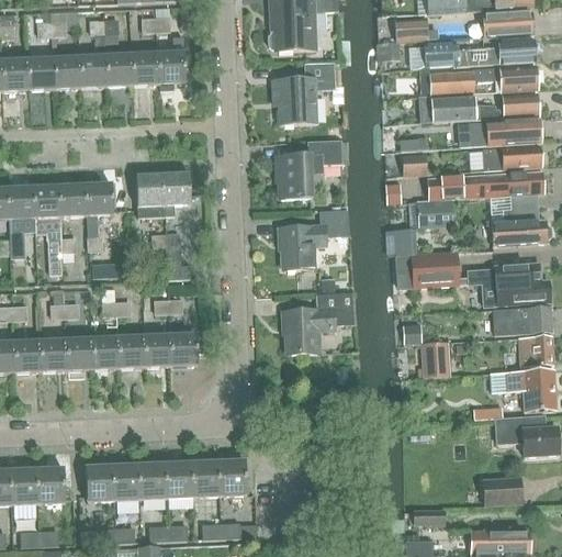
[(315,47),(314,11),(337,10),(336,0),(269,0),(270,19),(274,19),(274,31),(270,31),(268,34),(269,45),(271,47),(276,47),(276,49),(315,47)]
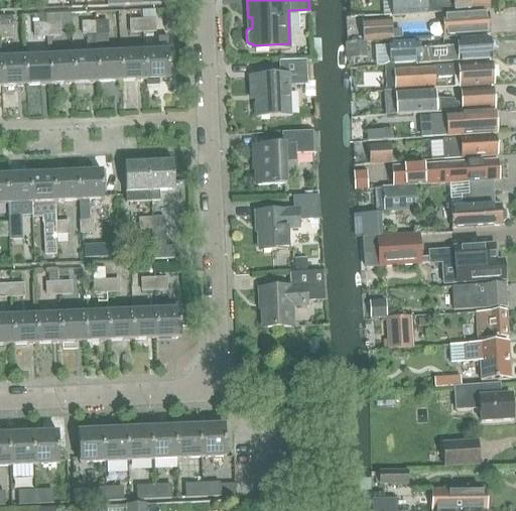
[(382,0),(383,13),(392,12),(392,11),(488,5),(488,0),(382,0)]
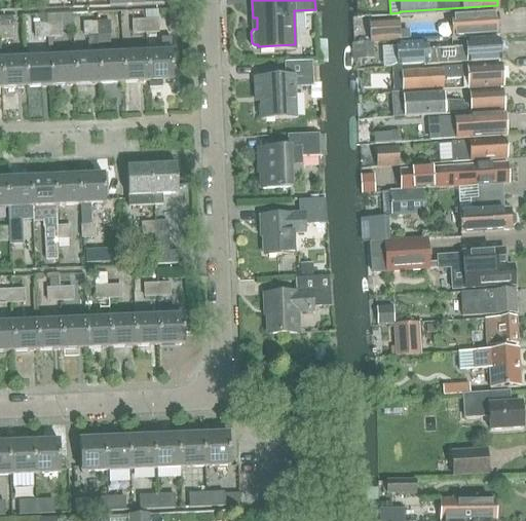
[(451,12),(452,34),(499,31),(498,9),(451,12)]
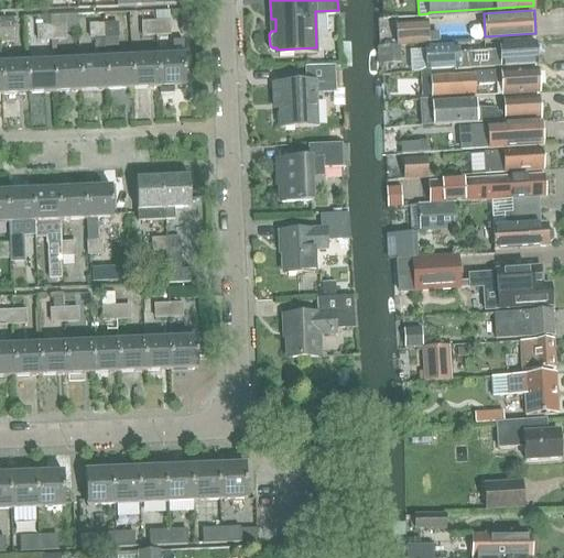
[(51,11),(36,12),(38,37),(52,36),(51,11)]
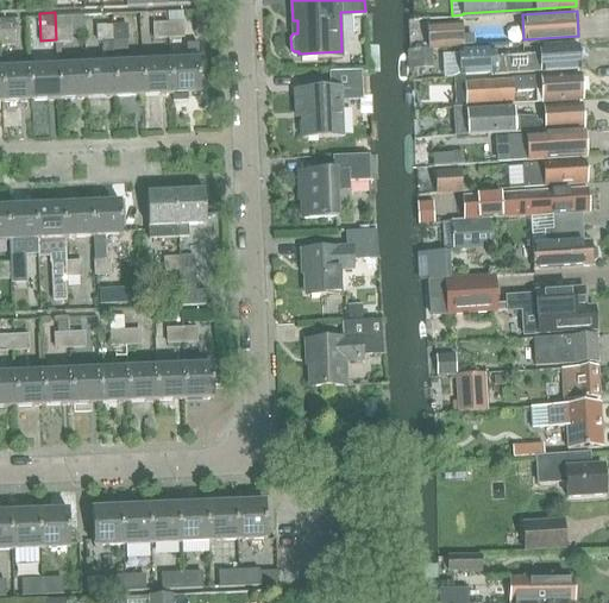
[(56,39),(71,39),(70,12),(55,12),(56,39)]
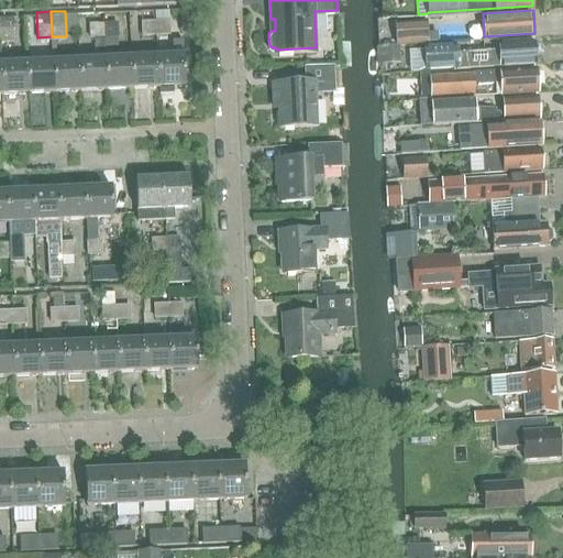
[(0,12),(0,29),(0,40),(15,39),(14,12),(0,12)]
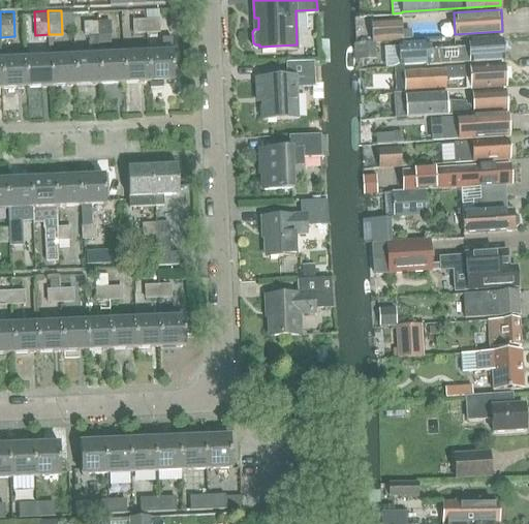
[(132,17),(133,30),(147,30),(146,16),(132,17)]
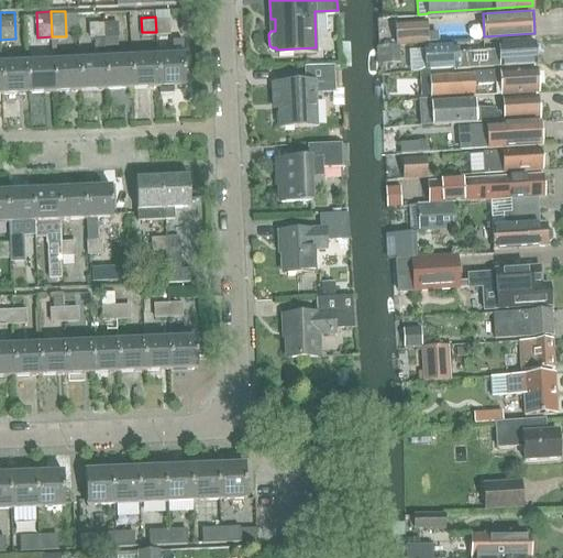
[(155,17),(156,32),(170,31),(169,17),(155,17)]
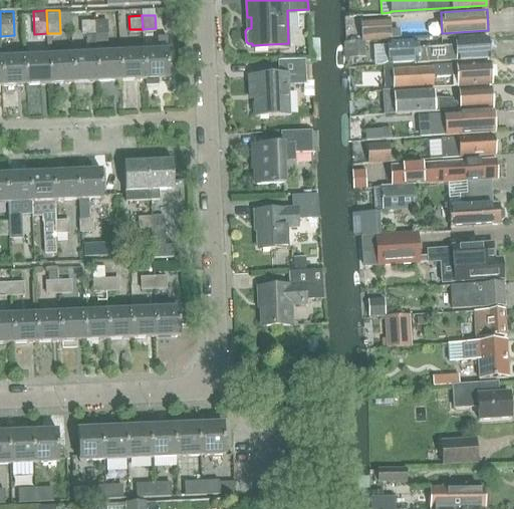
[(361,17),(362,37),(391,35),(390,15),(361,17)]
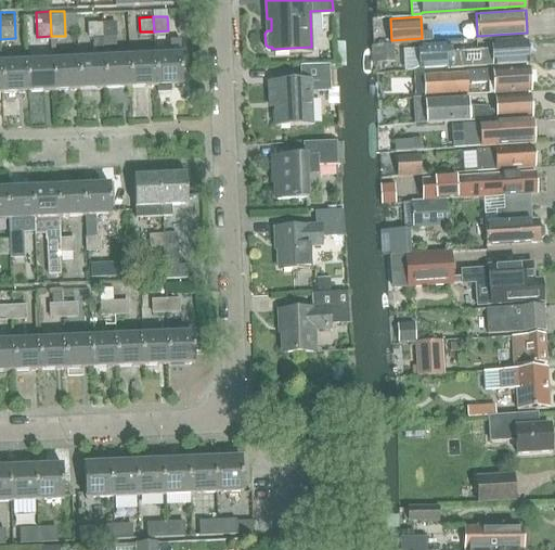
[(78,55),(79,86),(105,85),(103,54),(102,34),(102,18),(87,20),(88,21),(88,35),(93,34),(93,54),(78,55)]
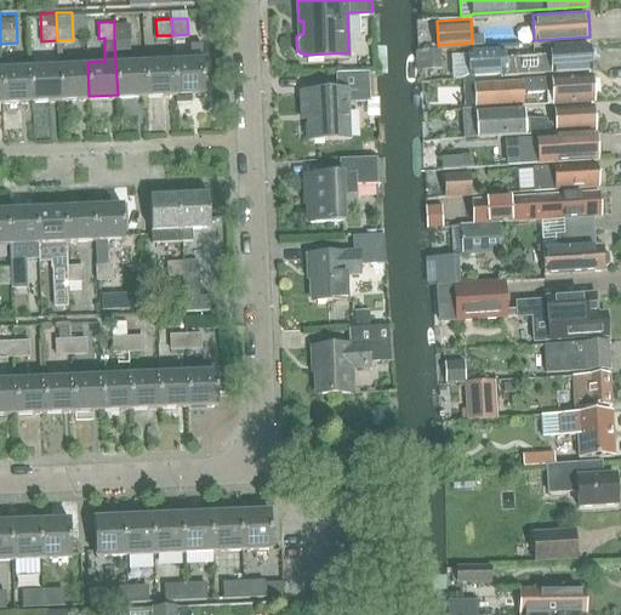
[(114,21),(114,38),(131,36),(130,21),(114,21)]
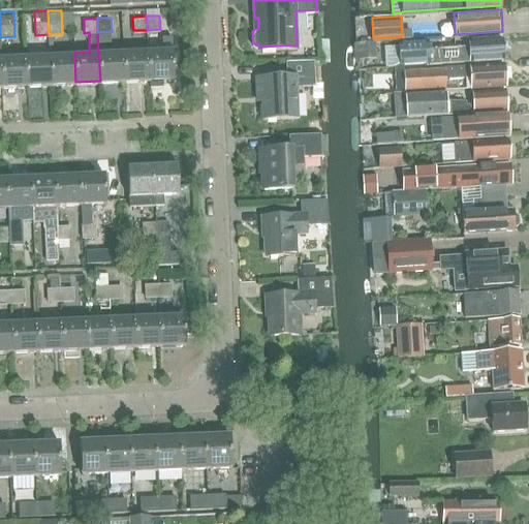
[(469,42),(429,44),(428,39),(399,41),(400,62),(429,60),(429,61),(503,56),(502,35),(469,38),(469,42)]
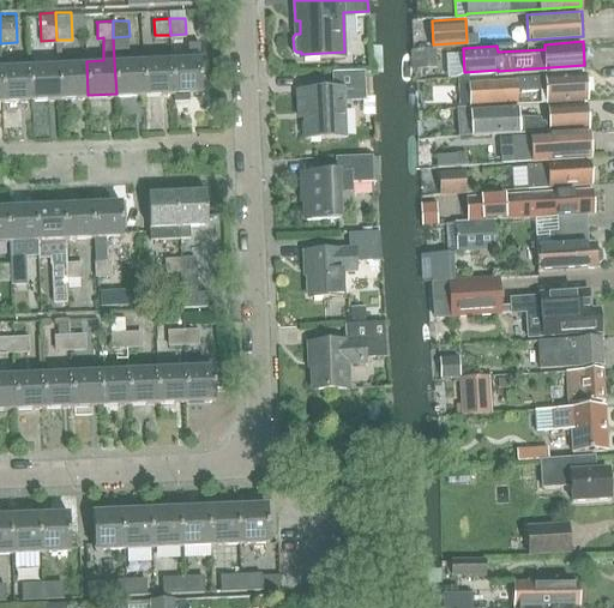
[(172,56),(173,91),(202,90),(200,55),(172,56)]
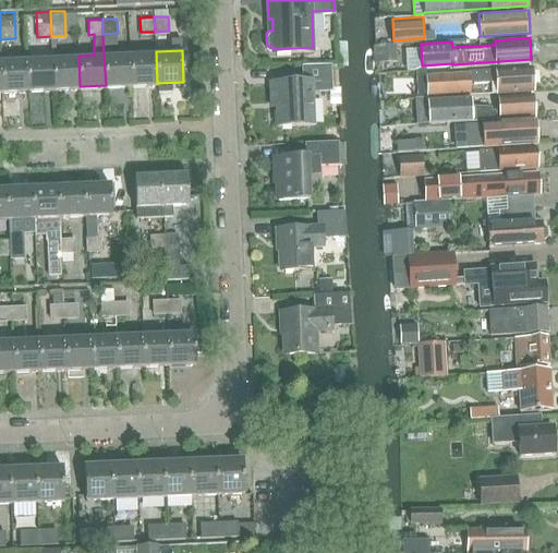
[(130,53),(131,84),(157,83),(156,51),(130,53)]
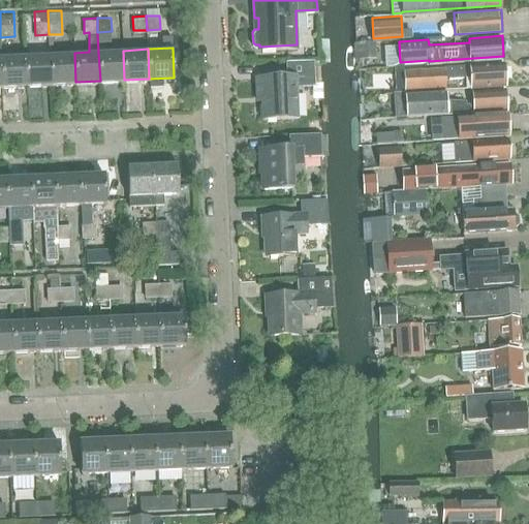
[(98,52),(100,81),(124,80),(123,51),(98,52)]
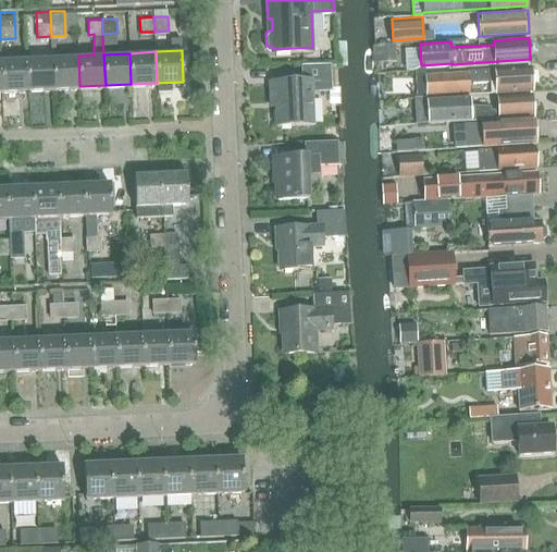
[(78,56),(52,57),(54,87),(79,86),(78,56)]
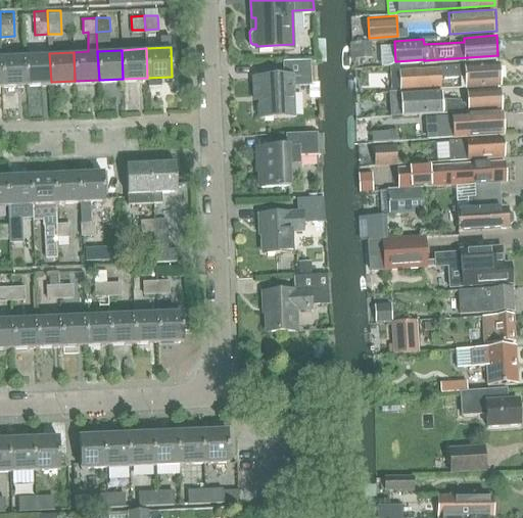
[(49,53),(26,54),(27,83),(51,82),(49,53)]
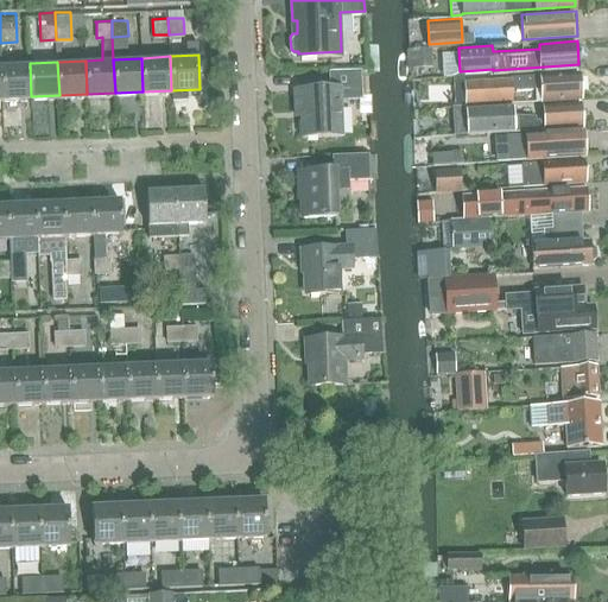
[(30,63),(2,64),(1,64),(2,97),(31,96),(30,63)]
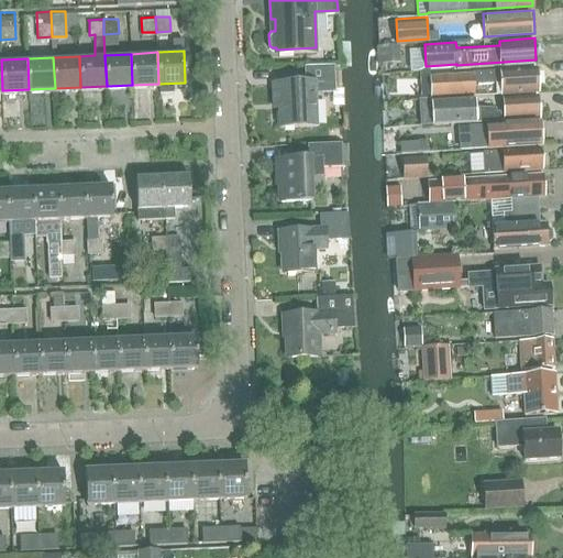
[(273,79),(274,96),(279,95),(280,123),(316,122),(315,88),(334,87),(334,62),(306,63),(306,78),(273,79)]
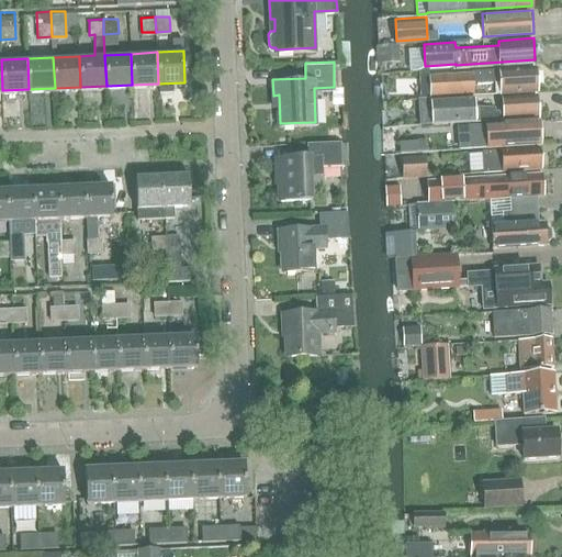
[(474,91),(473,81),(499,80),(499,91),(536,89),(535,65),(473,68),(473,70),(429,73),(430,95),(474,91)]
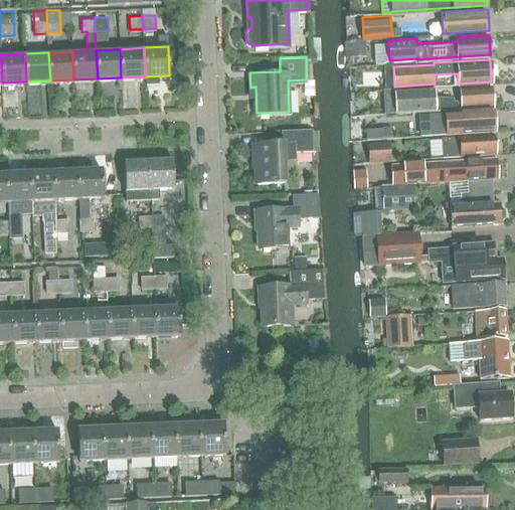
[(395,111),(436,108),(446,108),(493,105),(492,85),(460,87),(460,98),(454,99),(454,96),(435,95),(435,89),(394,91),(395,111)]
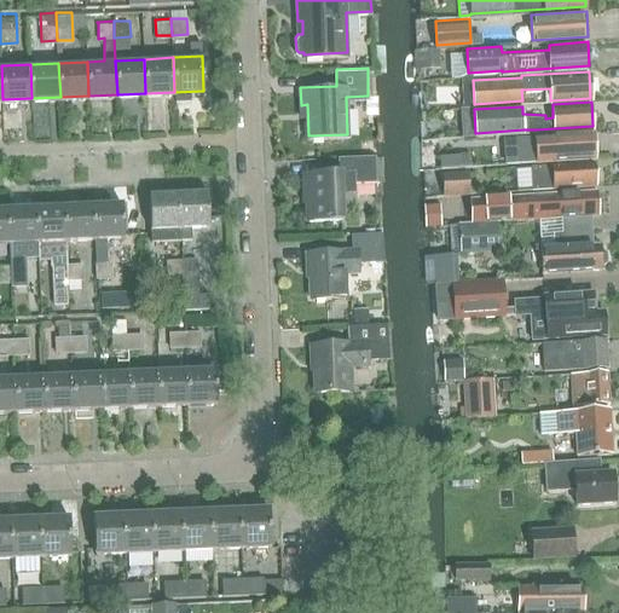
[(520,136),(521,160),(550,158),(594,155),(593,131),(534,134),(534,136),(520,136)]
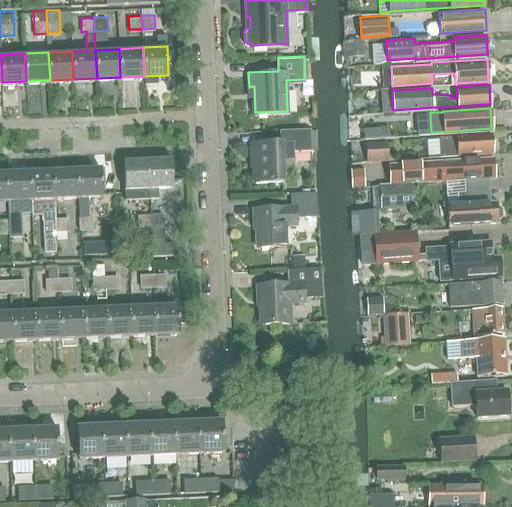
[(381,125),(364,127),(365,136),(381,135),(381,125)]
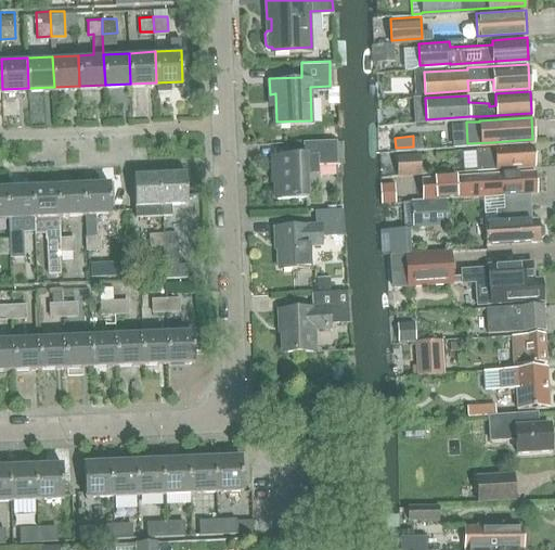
[(319,169),(318,162),(337,161),(336,138),(304,139),(304,152),(272,153),(273,167),(275,167),(276,195),(307,194),(306,170),(319,169)]
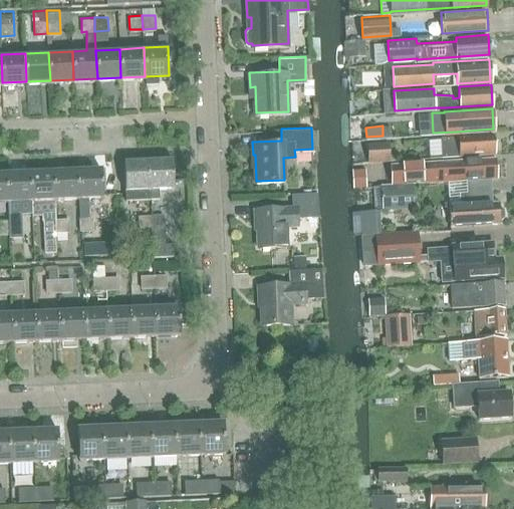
[(461,135),(440,136),(442,156),(462,155),(462,154),(495,152),(494,132),(461,134),(461,135)]
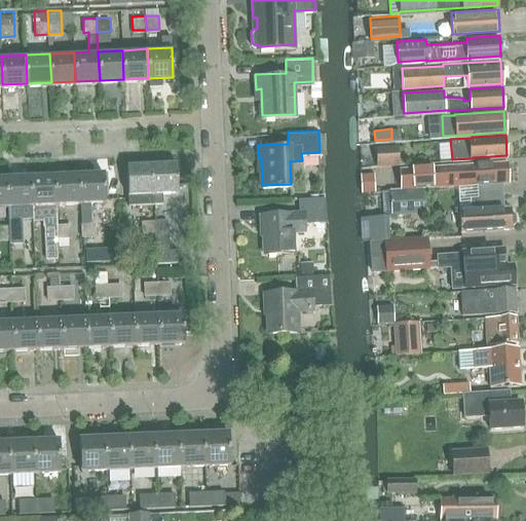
[(375,145),(377,163),(400,161),(399,144),(375,145)]
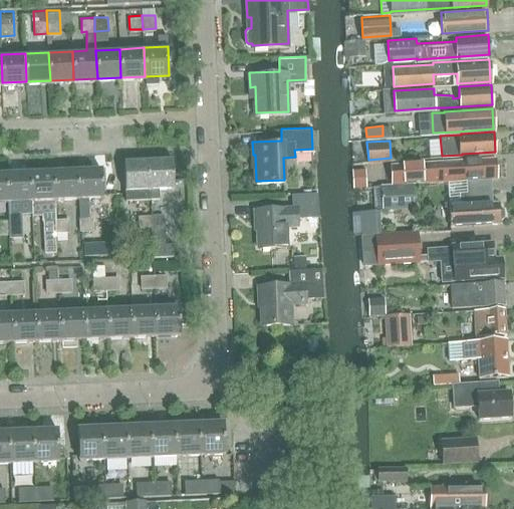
[(390,162),(392,181),(497,176),(496,156),(390,162)]
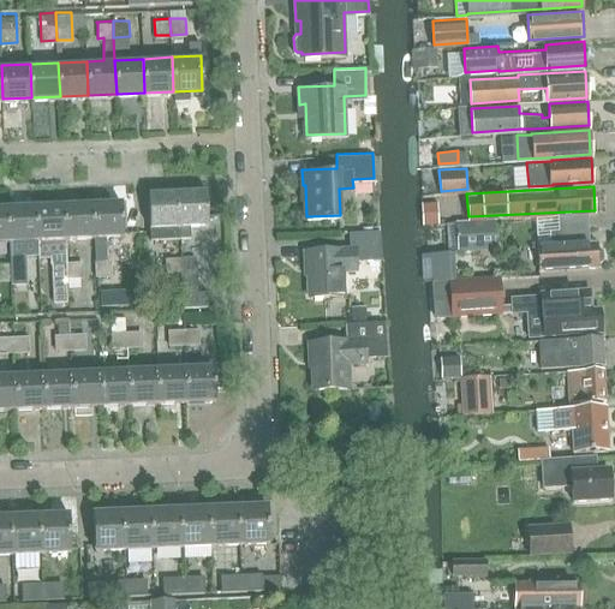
[(190,236),(190,224),(208,222),(207,189),(178,190),(179,224),(180,236),(190,236)]
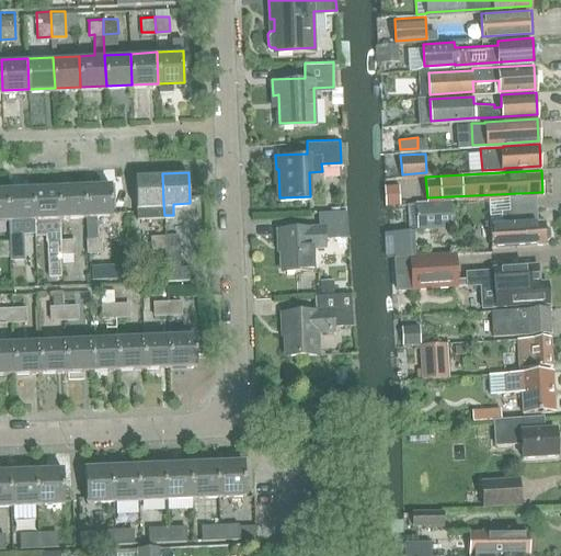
[(164,215),(163,204),(162,173),(136,174),(137,216),(164,215)]
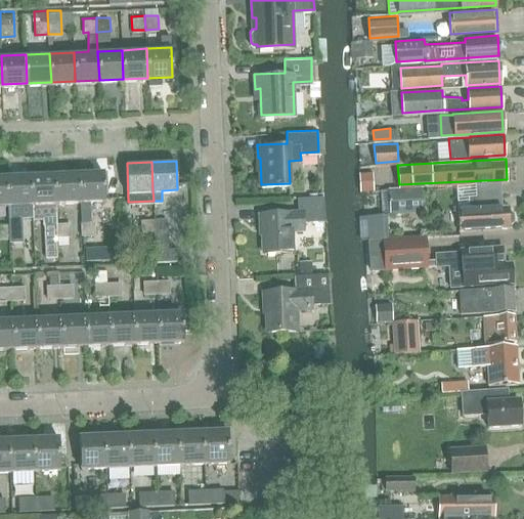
[(104,170),(79,171),(81,200),(80,200),(81,233),(95,232),(94,219),(90,219),(90,200),(105,199),(104,170)]
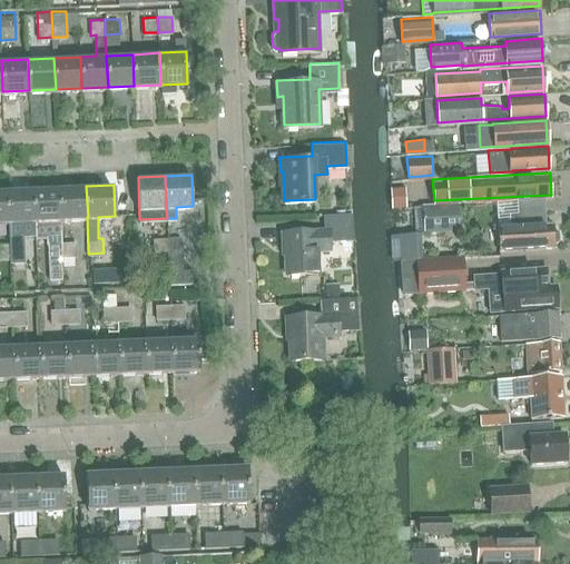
[(61,218),(87,217),(88,217),(86,186),(60,187),(61,218)]
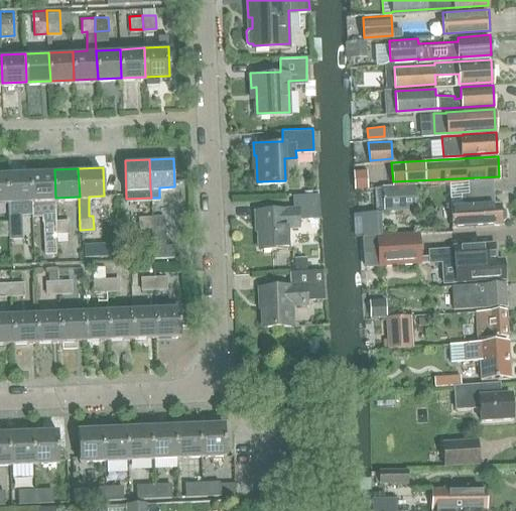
[(31,200),(55,198),(54,169),(30,170),(31,200)]
